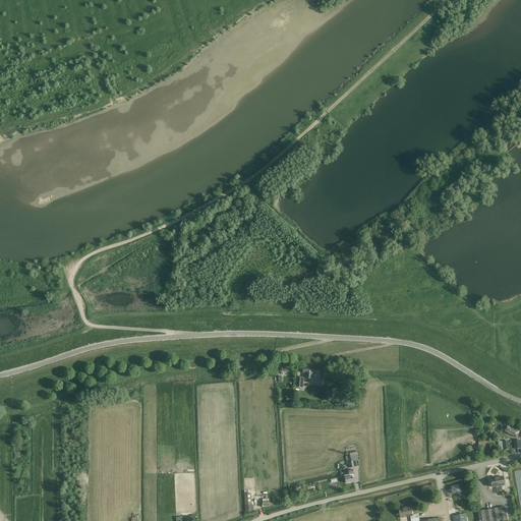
[(305,379),(311,379),(312,369),(303,368),(302,372),(305,373),(305,379)]
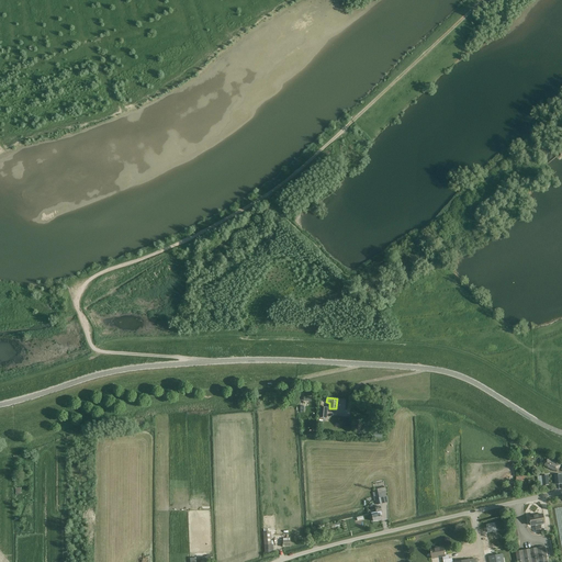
[(561,465),(548,459),(544,465),(557,472),(561,465)]
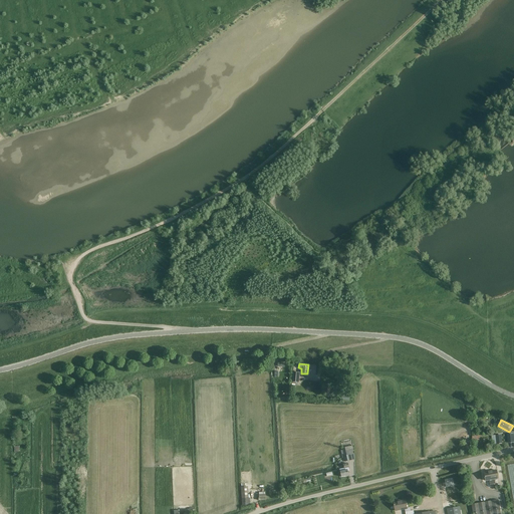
[(495,445),(502,444),(501,435),(496,435),(493,435),(493,441),(495,441),(495,445)]
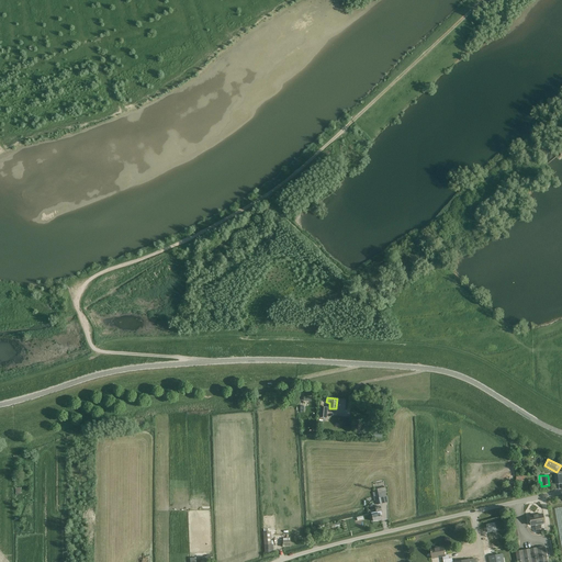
[(377,498),(378,505),(382,504),(381,497),(386,496),(384,487),(374,490),(374,492),(372,493),(374,499),(377,498)]
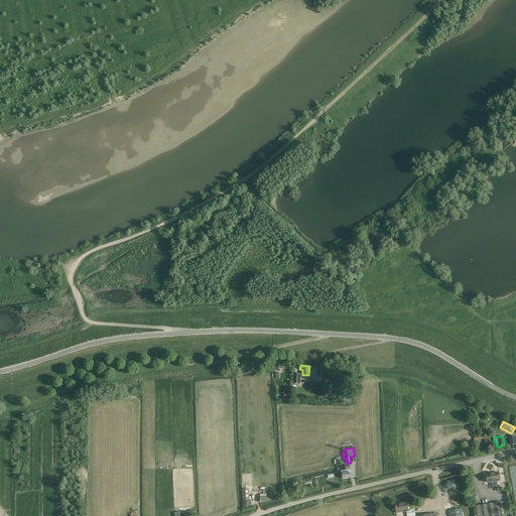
[(341,471),(343,479),(350,477),(349,473),(351,473),(349,466),(345,467),(346,470),(341,471)]
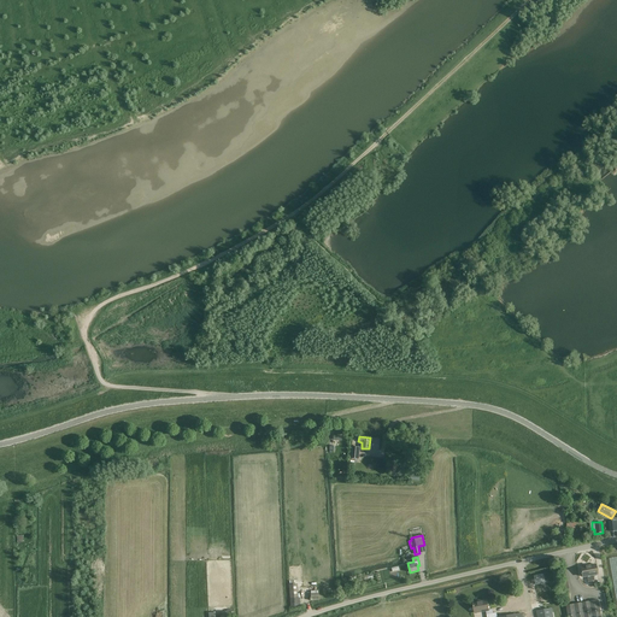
[(583,577),(587,576),(588,582),(595,581),(594,575),(598,575),(595,565),(582,568),(583,577)]
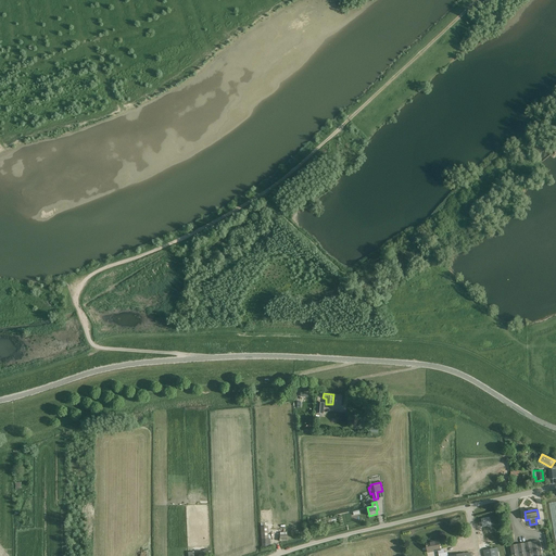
[(471,555),(470,552),(449,555),(447,555),(447,552),(444,553),(444,548),(441,550),(439,540),(433,541),(433,542),(426,544),(428,552),(438,551),(439,555),(471,555)]
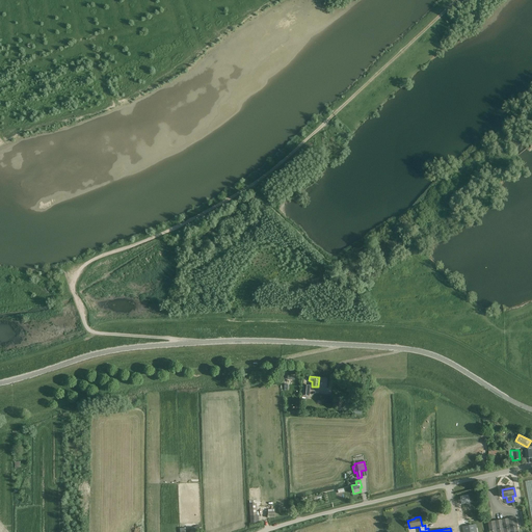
[(519,531),(516,517),(488,522),(489,531),(519,531)]
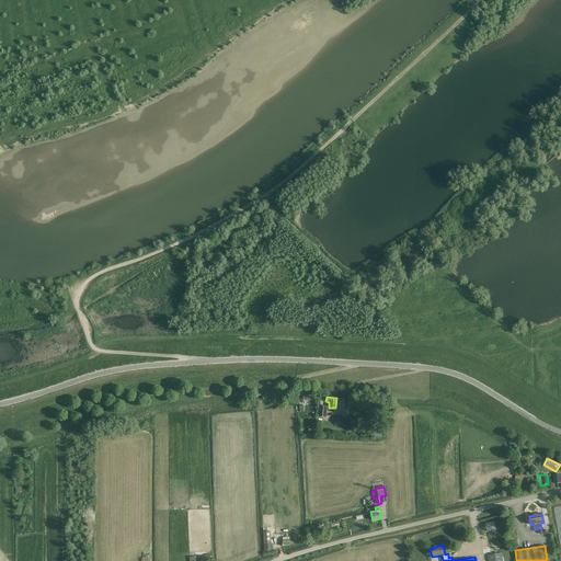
[(497,553),(488,556),(488,560),(503,560),(502,552),(501,550),(497,551),(497,553)]
